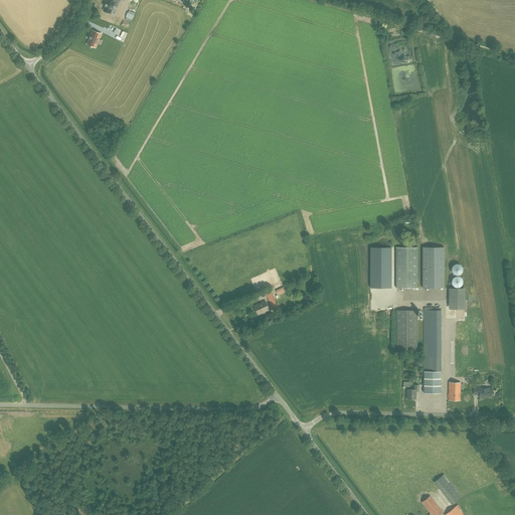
[(105,7),(104,10),(111,13),(114,6),(117,7),(120,0),(111,0),(110,0),(108,0),(107,4),(106,3),(105,6),(105,7)]
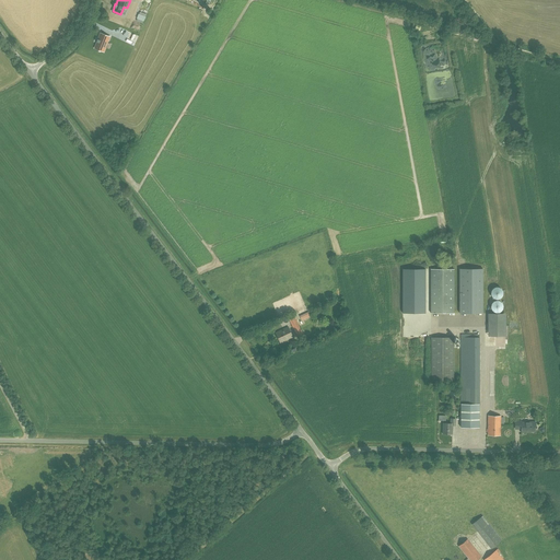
[(97,43),(95,48),(104,51),(109,37),(101,34),(98,39),(97,43)]
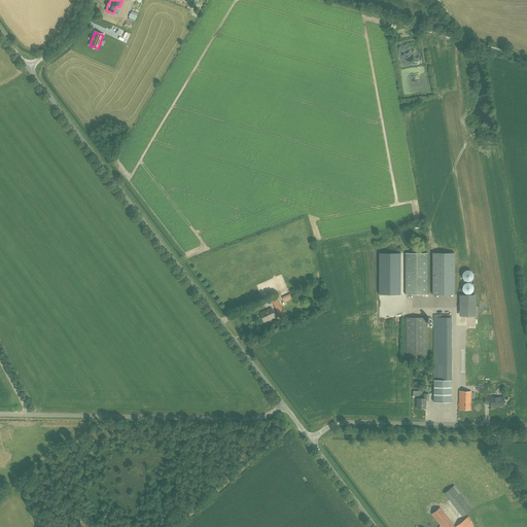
[(405,72),(408,92),(427,89),(424,70),(405,72)]
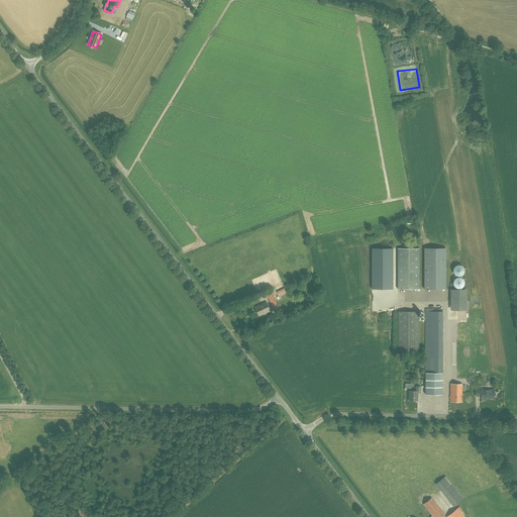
[(372,248),(372,289),(393,289),(393,248),(372,248)]
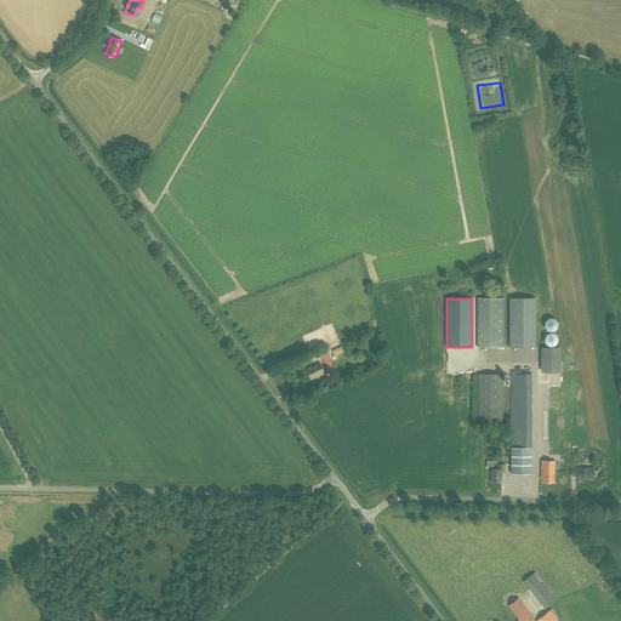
[(503,348),(503,298),(478,298),(478,348),(503,348)]
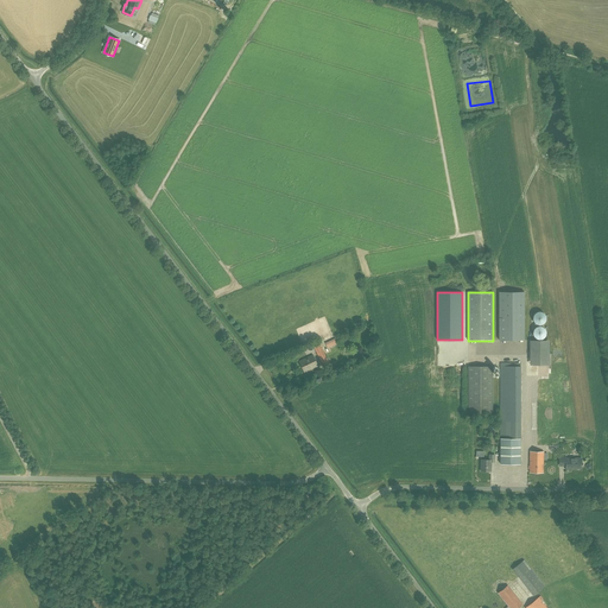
[(524,292),(499,292),(499,340),(524,340),(524,292)]
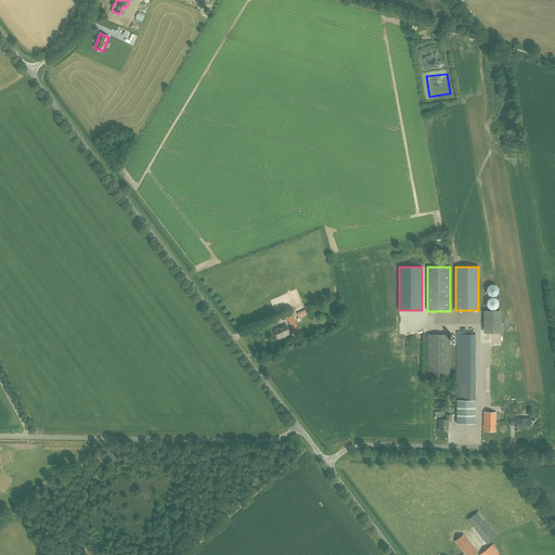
[(494,297),(495,297),(497,296),(498,296),(499,295),(499,294),(500,293),(500,292),(500,291),(500,289),(499,288),(499,287),(498,286),(497,286),(495,285),(494,285),(493,285),(492,285),(491,286),(490,286),(490,287),(489,288),(488,289),(488,291),(488,292),(488,293),(488,294),(489,295),(490,295),(490,296),(491,297),(492,297),(493,297),(494,297)]
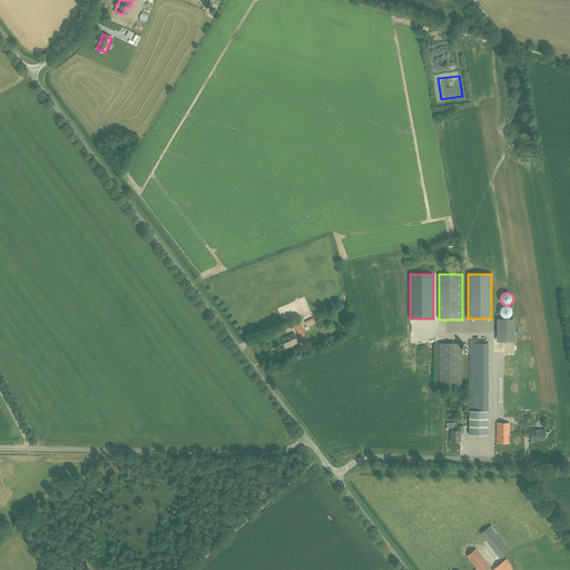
[(508,305),(508,308),(502,308),(502,315),(512,315),(512,306),(508,305)]
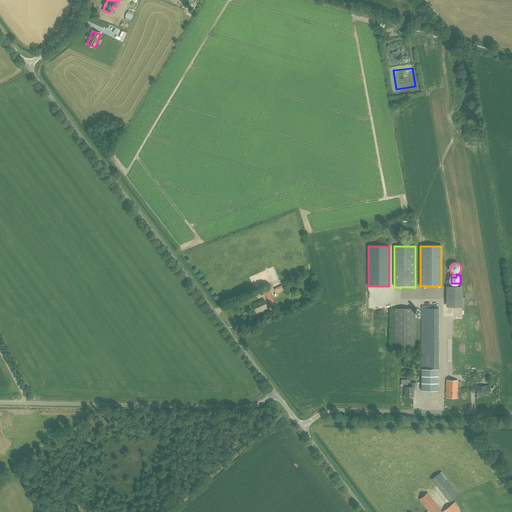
[(464,285),(448,285),(447,306),(464,306),(464,285)]
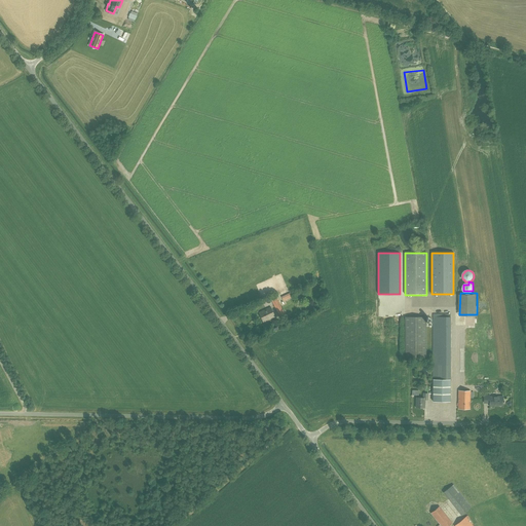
[(286,315),(277,298),(272,301),(280,317),(286,315)]
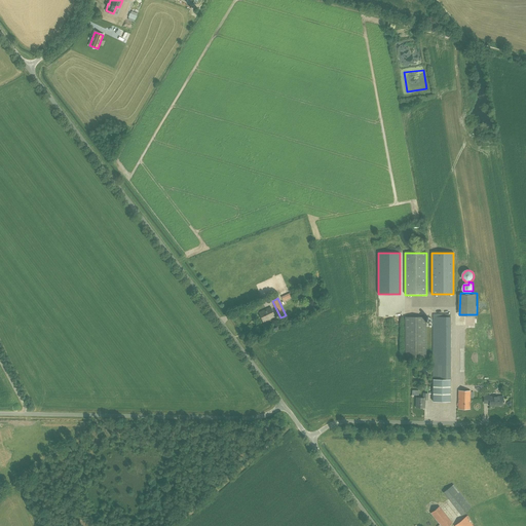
[(264,322),(275,316),(270,307),(260,313),(264,322)]
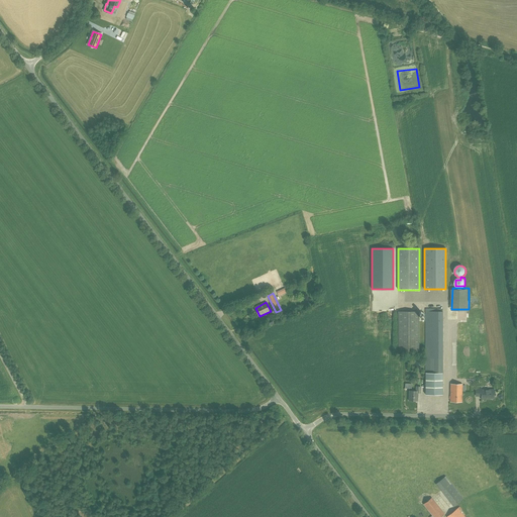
[(443,311),(443,309),(426,309),(425,390),(425,395),(443,395),(443,311)]
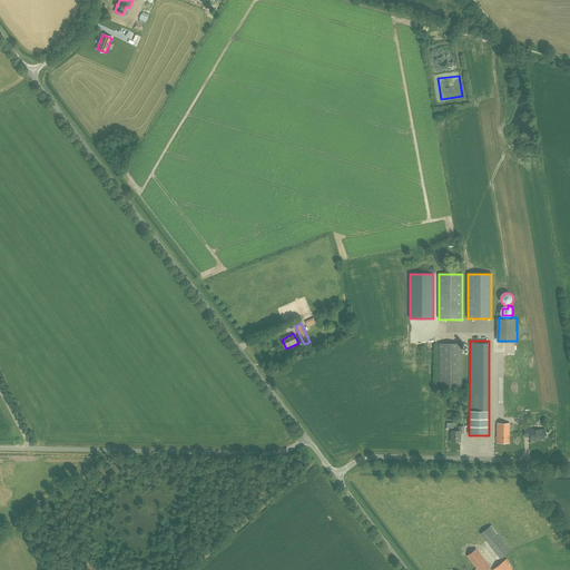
[(462,344),(440,344),(440,389),(462,387),(462,344)]
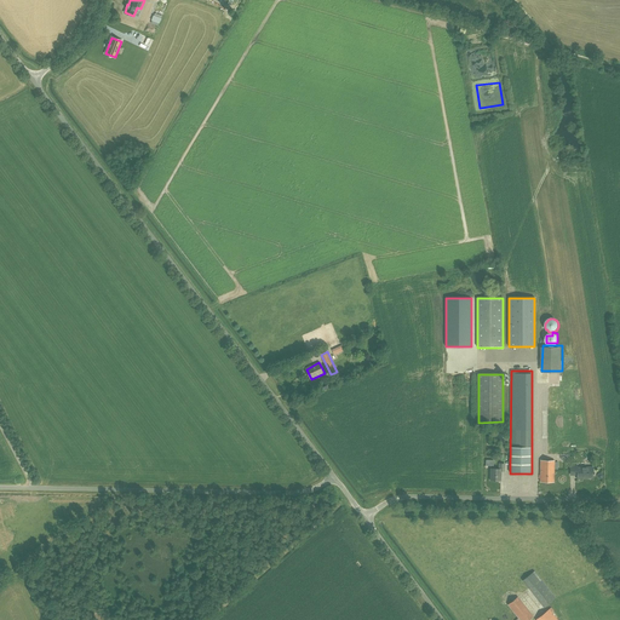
[(558,463),(555,461),(555,460),(540,460),(540,482),(554,482),(555,470),(558,470),(558,463)]
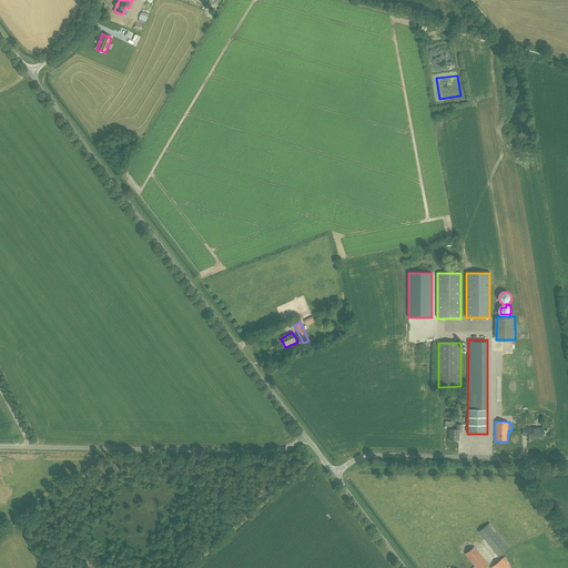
[(462,432),(463,425),(457,425),(457,429),(449,429),(449,440),(458,440),(459,432),(462,432)]
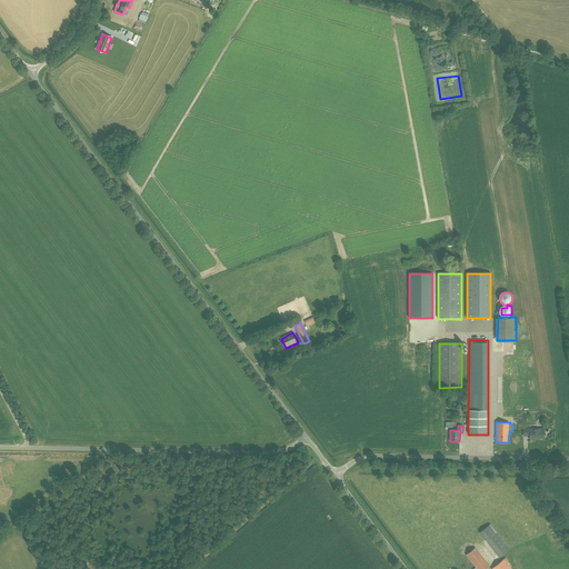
[(537,438),(545,438),(545,429),(540,429),(530,429),(530,428),(525,428),(525,436),(530,436),(530,439),(537,439),(537,438)]
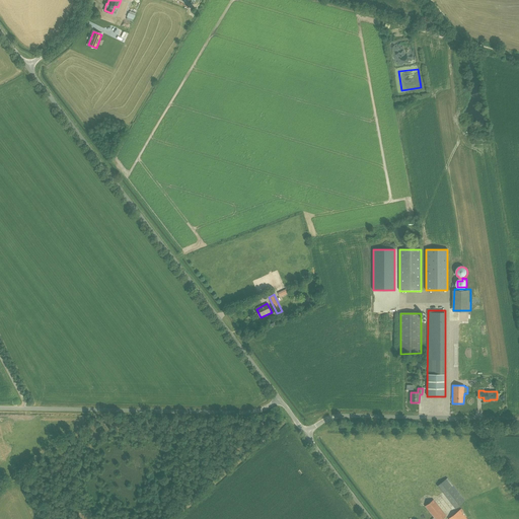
[(465,501),(447,477),(437,486),(443,493),(455,508),(465,501)]
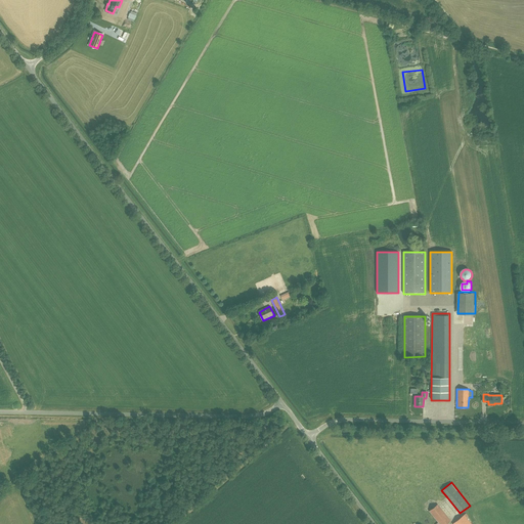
[(445,523),(450,521),(437,505),(429,511),(438,522),(435,523),(445,523)]
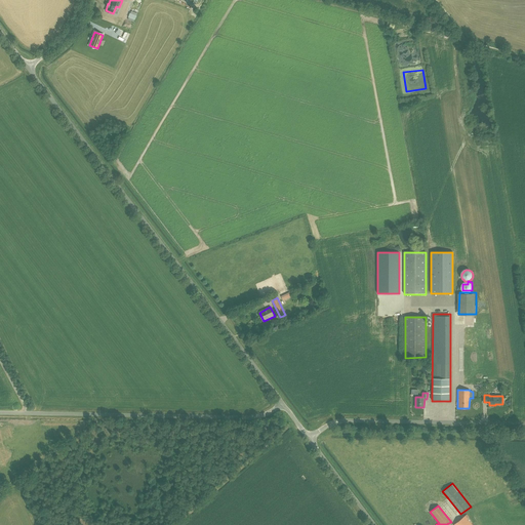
[(467,515),(466,516),(453,524),(472,524),(468,519),(469,517),(467,515)]
